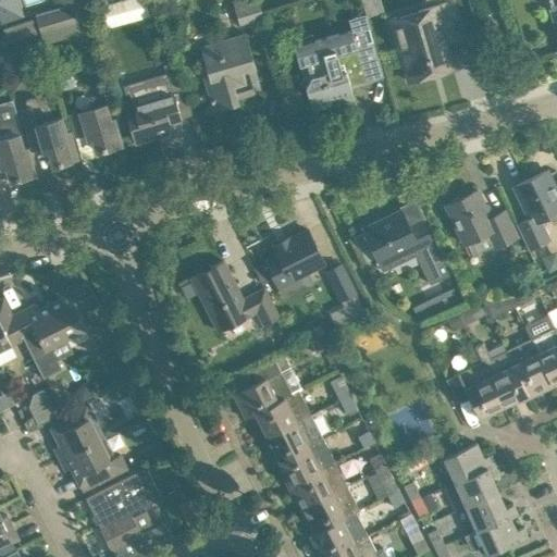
[(19,0),(0,0),(0,19),(1,24),(24,16),(23,16),(20,2),(19,0)]
